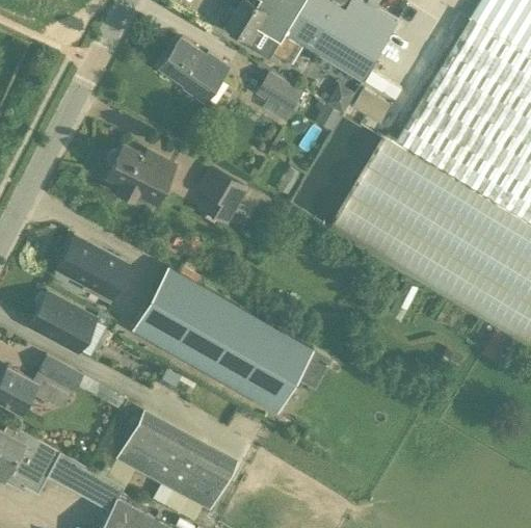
[(320,56),(319,57),(363,83),(364,82),(399,25),(389,18),(360,0),(262,0),(258,7),(245,0),(244,0),(238,12),(232,9),(224,23),(230,26),(229,28),(250,41),(247,47),(271,61),(275,55),(292,67),(304,47),(320,56)]
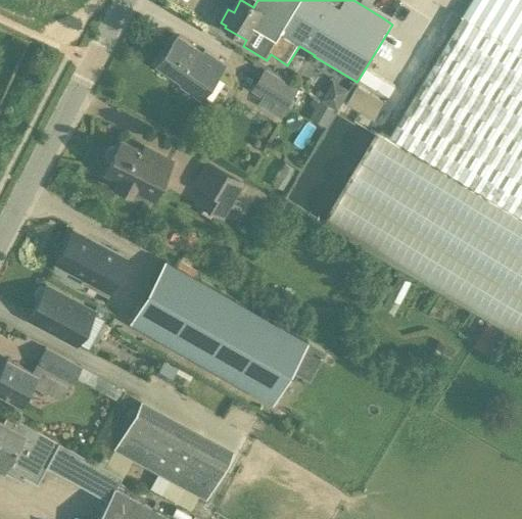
[(521,0),(476,0),(392,139),(521,217),(521,0)]
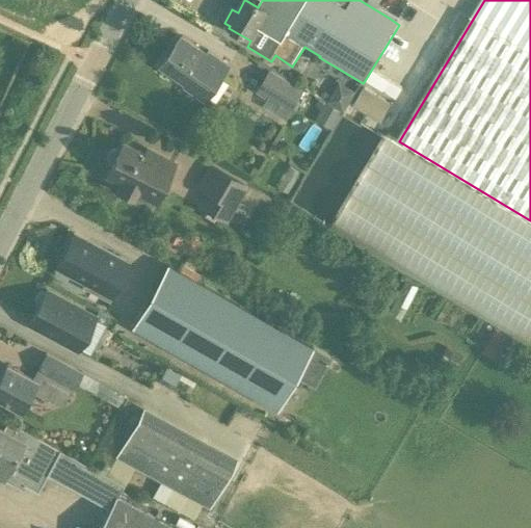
[(206,105),(231,70),(208,54),(207,56),(182,40),(160,70),(186,87),(184,89),(206,105)]
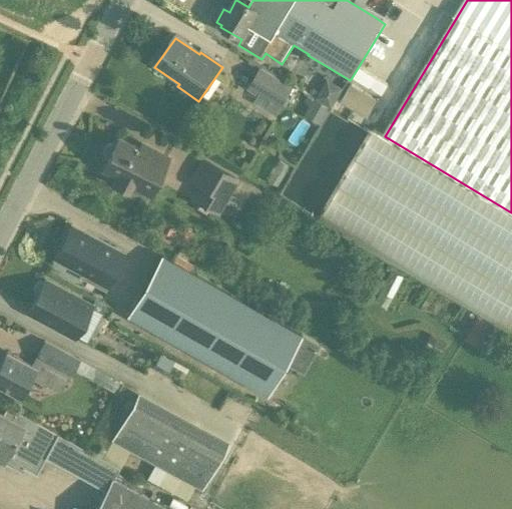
[(294,88),(277,78),(262,69),(247,92),(281,111),(294,88)]
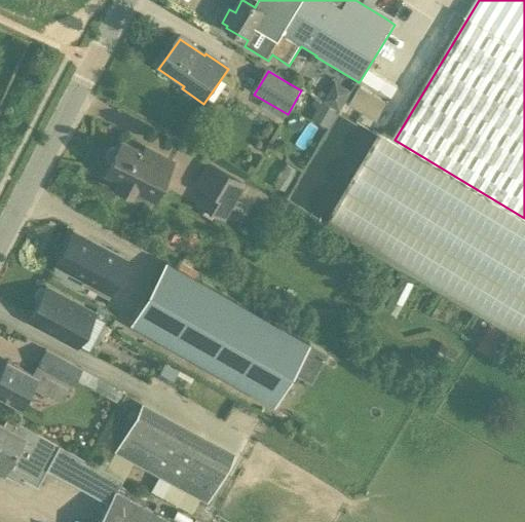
[(367,71),(362,83),(394,98),(399,85),(367,71)]
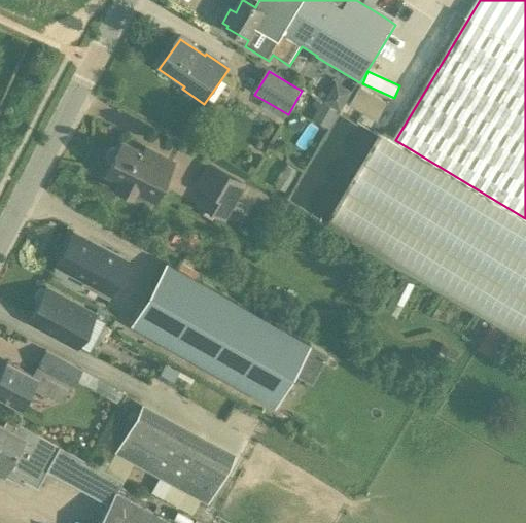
[(359,88),(349,107),(380,124),(390,104),(359,88)]
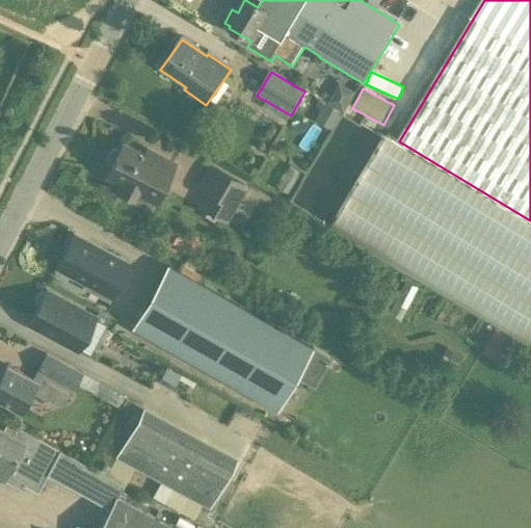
[(342,117),(326,108),(322,114),(317,123),(333,132),(342,117)]
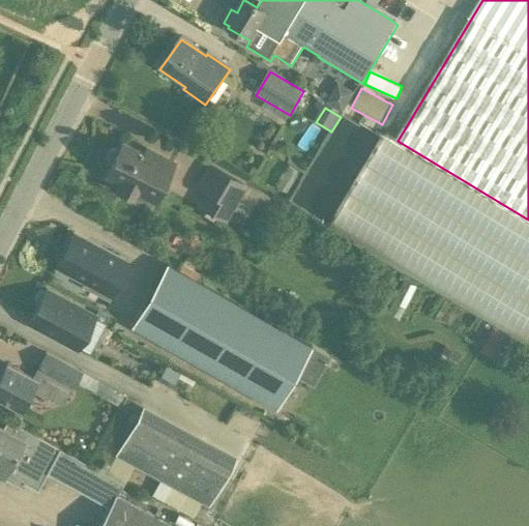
[(133,200),(136,194),(154,204),(173,166),(146,152),(144,156),(121,145),(118,152),(115,151),(112,152),(106,164),(107,168),(109,169),(106,176),(121,184),(117,192),(133,200)]
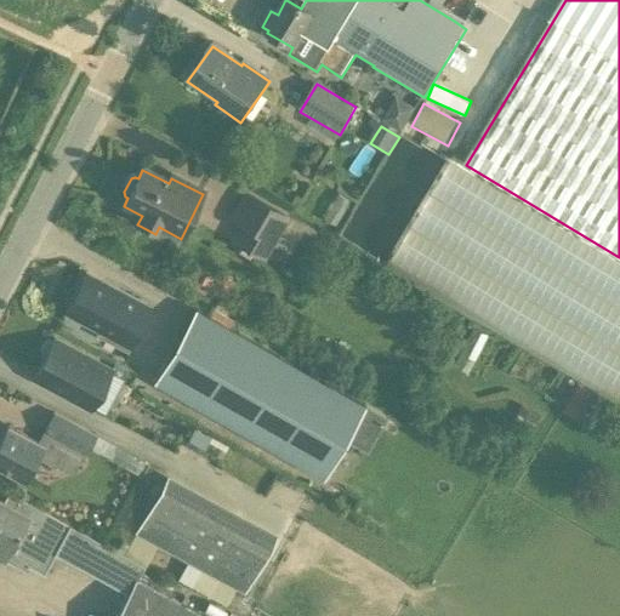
[(307,229),(268,207),(246,194),(231,223),(240,228),(231,244),(266,266),(289,226),(294,229),(291,234),(301,240),(307,229)]
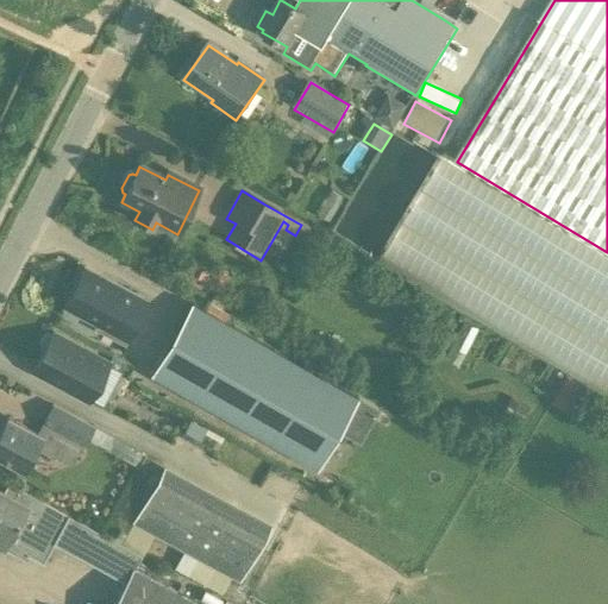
[(67,306),(100,323),(98,327),(127,344),(148,304),(101,280),(99,284),(82,276),(67,306)]
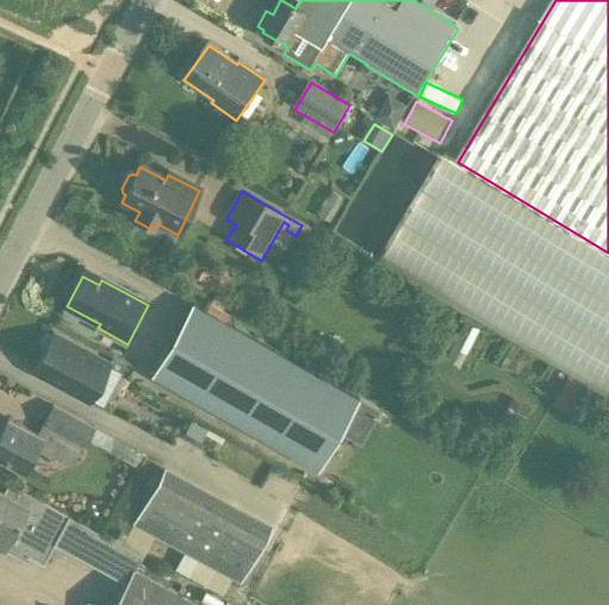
[(361,403),(193,306),(153,378),(321,474),(361,403)]
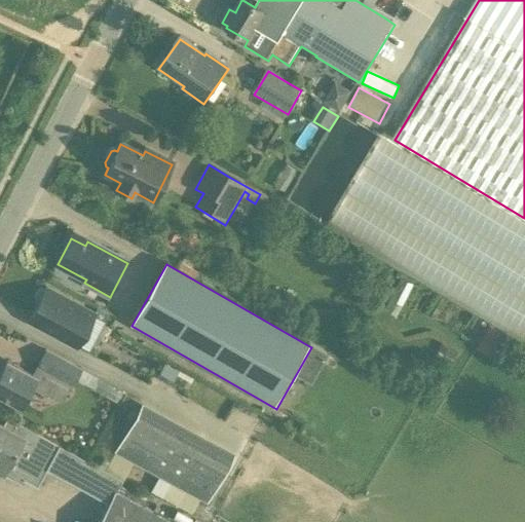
[(94,315),(45,291),(44,293),(42,291),(39,292),(34,300),(35,303),(38,305),(29,324),(76,348),(94,315)]
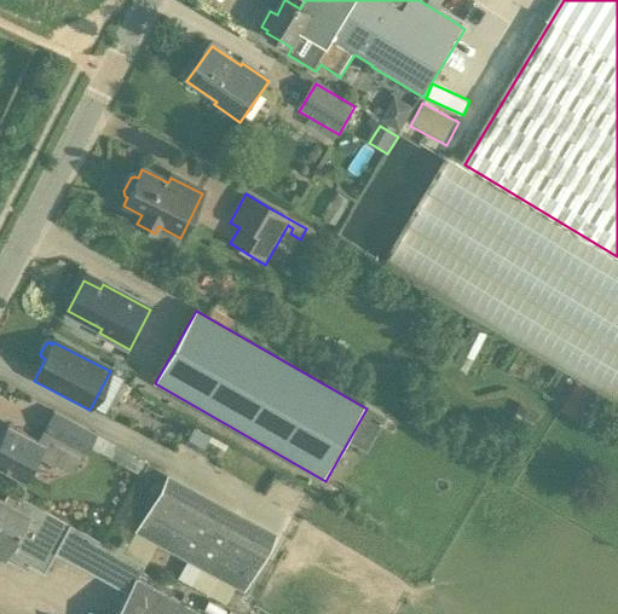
[(537,418),(521,410),(517,418),(532,427),(537,418)]
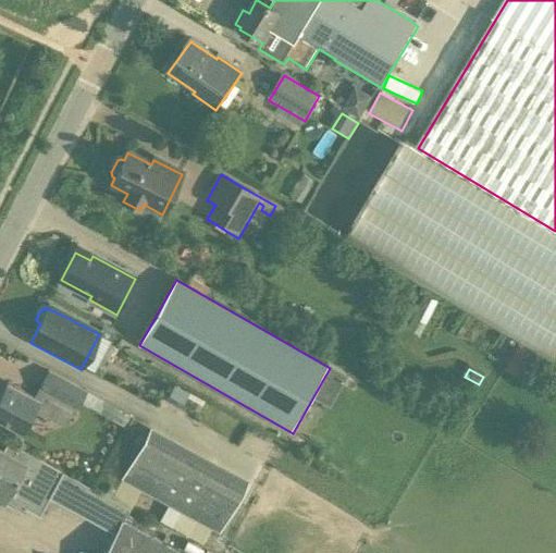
[(8,385),(0,398),(0,420),(22,432),(33,412),(53,424),(63,405),(74,410),(75,412),(78,405),(85,393),(49,373),(35,400),(8,385)]
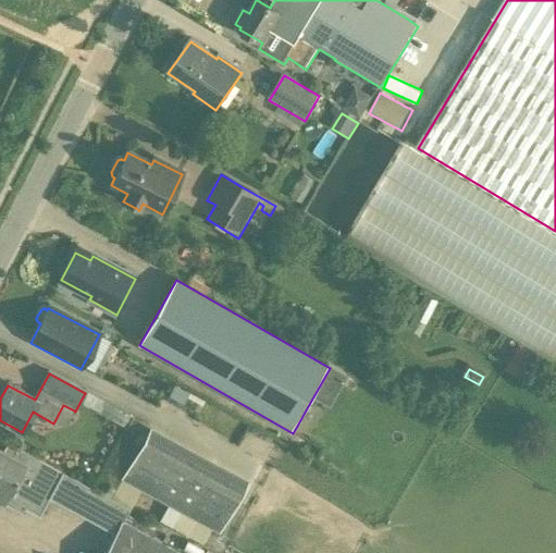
[(131,417),(85,393),(78,405),(124,430),(131,417)]
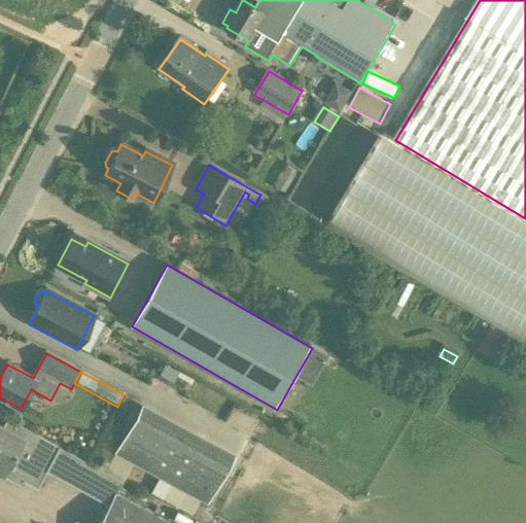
[(178,378),(166,372),(161,382),(172,388),(178,378)]
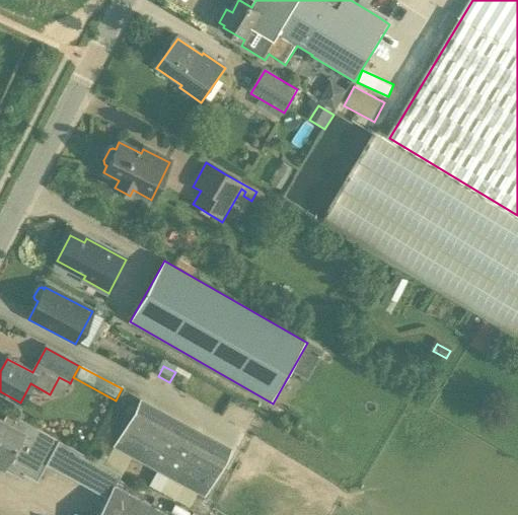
[(114,449),(205,500),(232,450),(141,399),(114,449)]
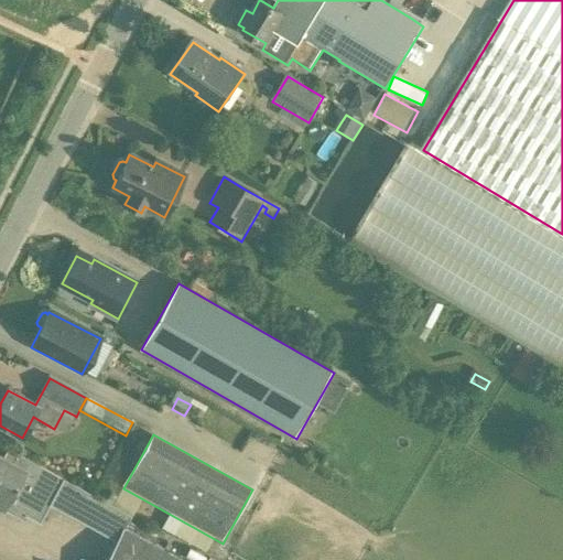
[(0,510),(25,525),(28,519),(41,527),(52,508),(116,542),(106,559),(180,559),(126,530),(132,518),(9,451),(4,460),(0,458),(0,510)]
